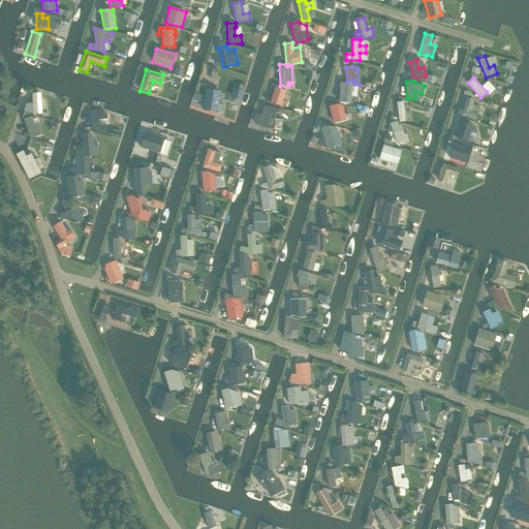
[(352,84),(341,83),(339,102),(351,103),(352,84)]
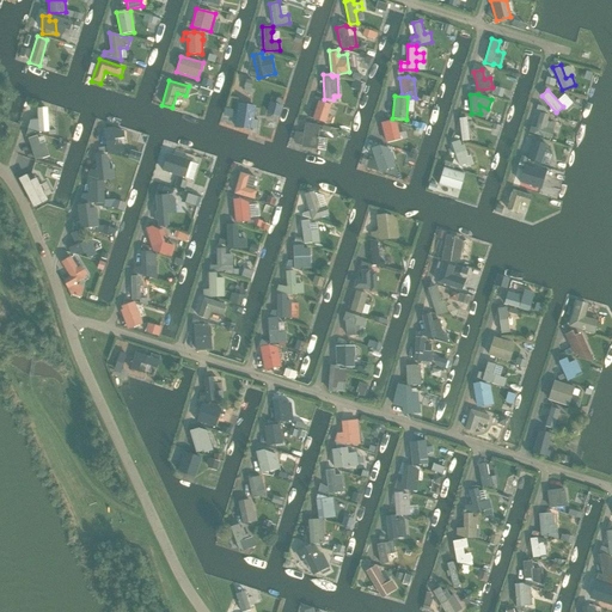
[(310,115),(307,121),(307,122),(314,122),(314,123),(330,123),(331,110),(330,109),(330,102),(324,102),(324,99),(314,99),(316,115),(310,115)]
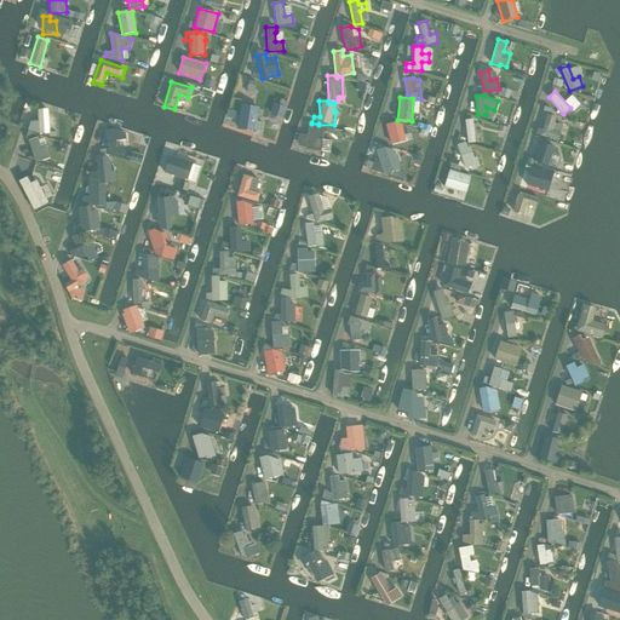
[(259,107),(241,104),(237,130),(253,132),(256,119),(258,120),(259,107)]
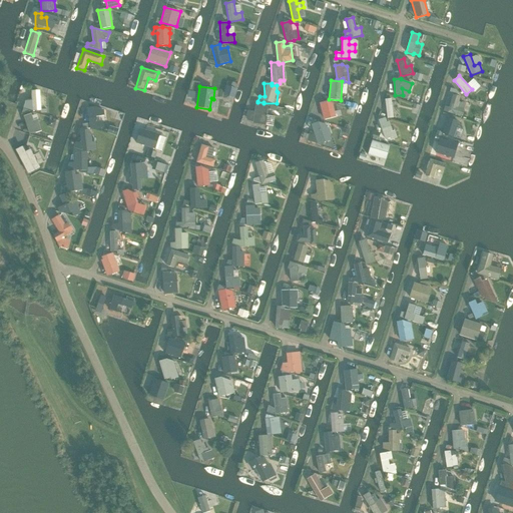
[(25,101),(23,108),(33,111),(41,110),(40,90),(31,90),(32,100),(25,101)]
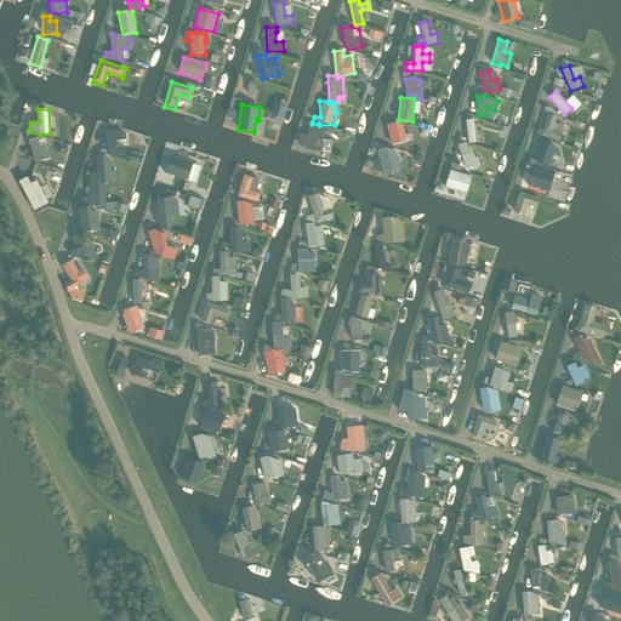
[(557,117),(548,114),(543,130),(539,129),(536,135),(559,141),(564,125),(556,123),(557,117)]
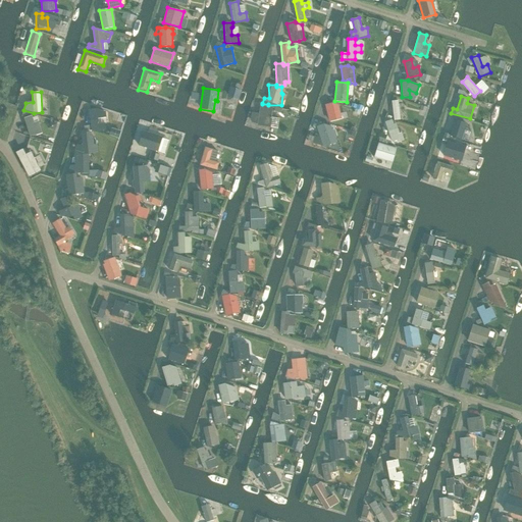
[(398,100),(392,101),(394,120),(401,120),(398,100)]
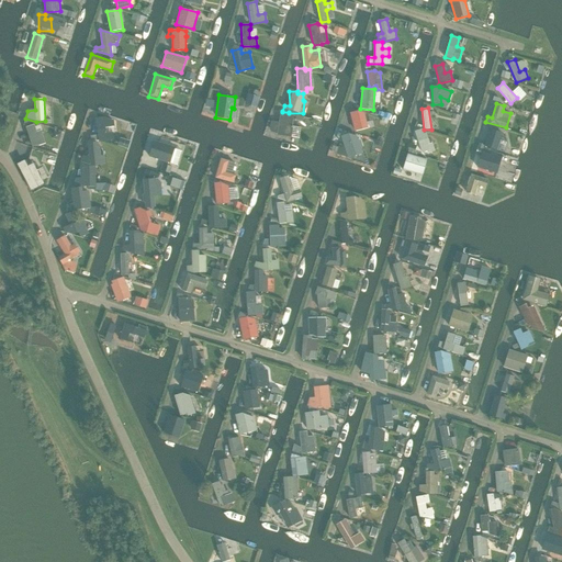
[(358,111),(350,113),(355,132),(368,128),(364,113),(358,111)]
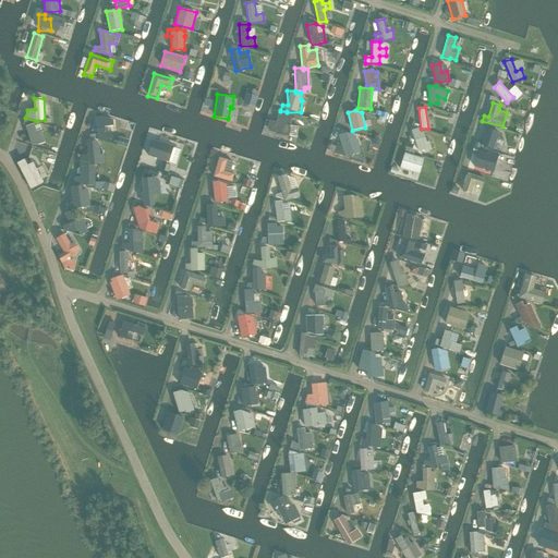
[(292,114),(278,112),(277,121),(269,121),(268,130),(275,133),(275,134),(289,136),(292,114)]
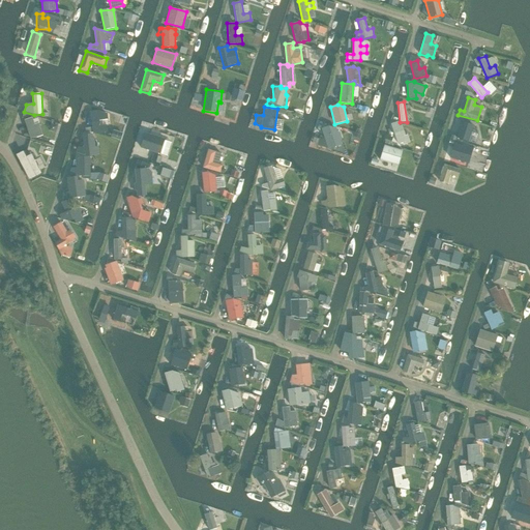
[(98,111),(90,112),(93,134),(108,131),(107,125),(99,126),(99,120),(108,119),(107,114),(98,111)]
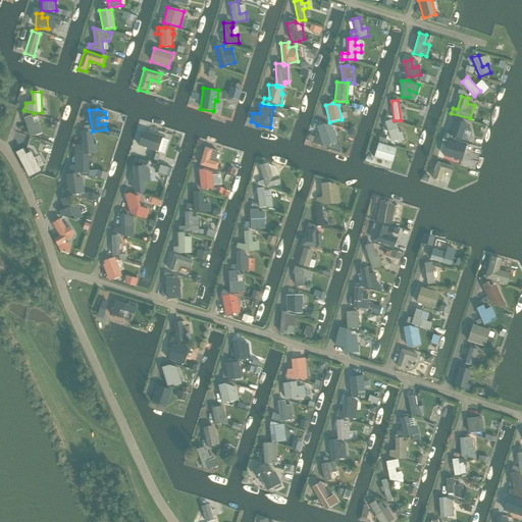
[(32,115),(24,118),(30,137),(37,136),(43,134),(39,121),(35,122),(32,115)]
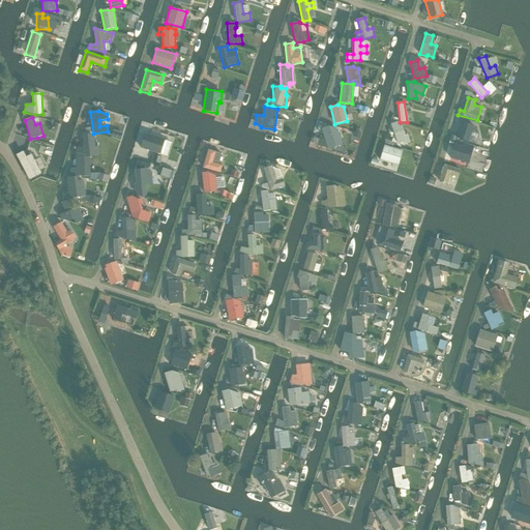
[(399,121),(391,123),(399,144),(404,143),(404,145),(411,142),(408,135),(404,136),(399,121)]
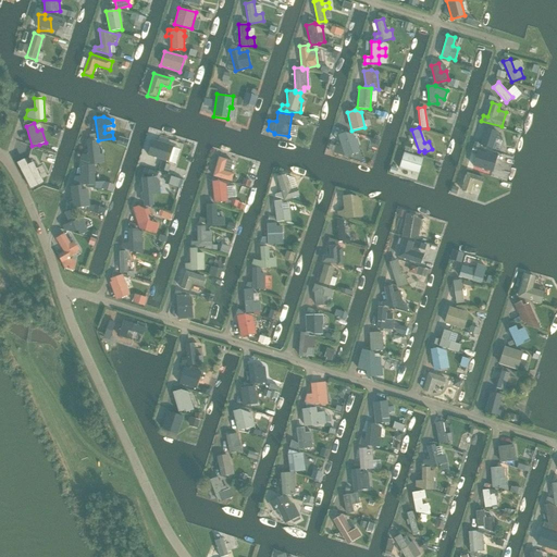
[(487,127),(481,131),(490,150),(497,147),(487,127)]
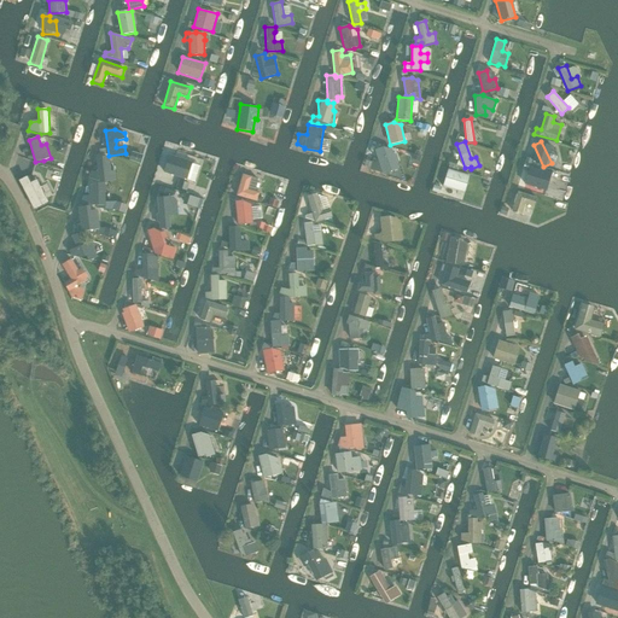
[(383,174),(398,169),(397,165),(398,163),(396,155),(394,155),(392,150),(383,146),(374,150),(379,162),(372,161),(369,170),(383,174)]
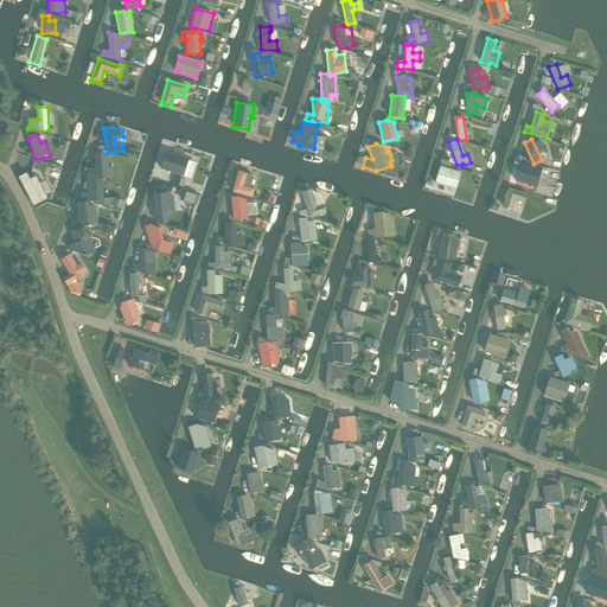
[(161,178),(178,181),(181,165),(173,164),(177,151),(168,148),(161,178)]
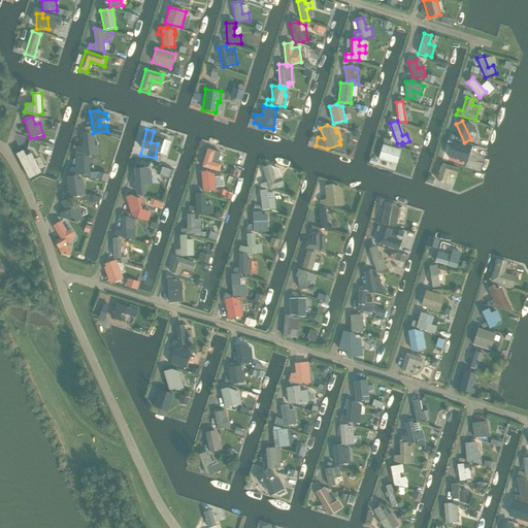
[(81,134),(84,145),(77,146),(75,151),(75,153),(85,156),(99,155),(99,146),(95,146),(94,137),(91,133),(81,134)]
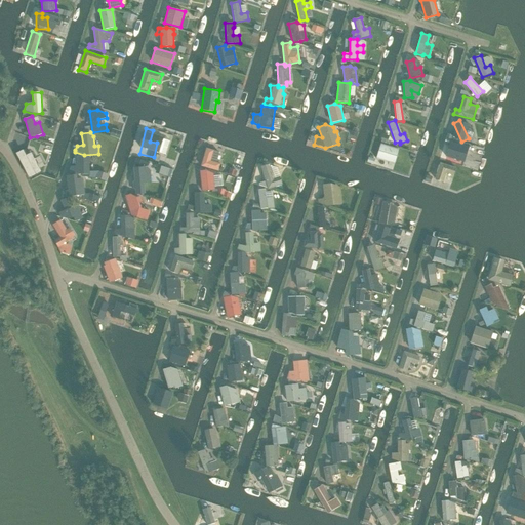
[(23,137),(17,142),(28,158),(34,154),(23,137)]
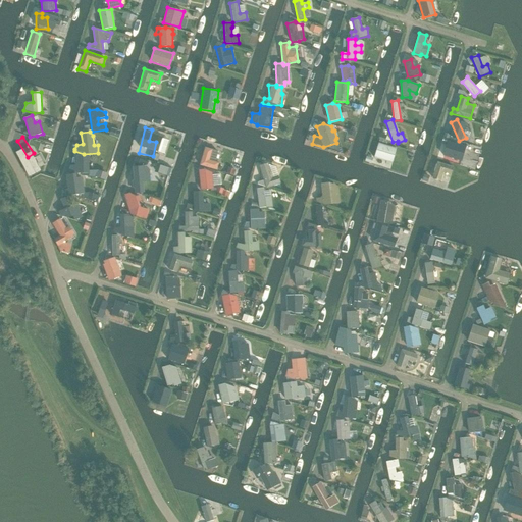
[(451,160),(457,158),(451,142),(445,144),(451,160)]
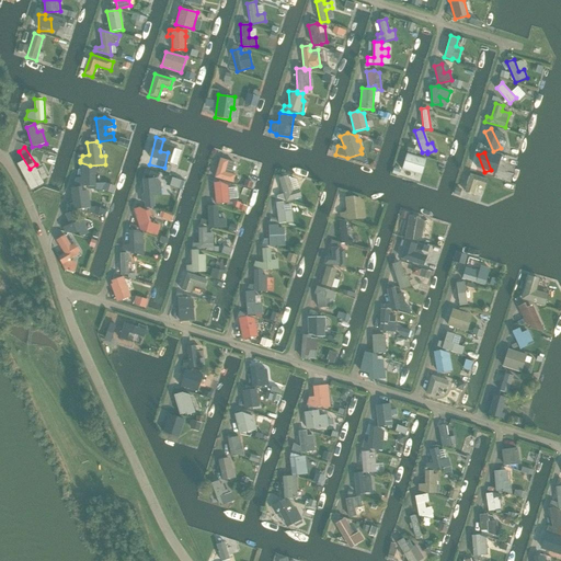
[(402,169),(422,175),(426,159),(407,153),(402,169)]
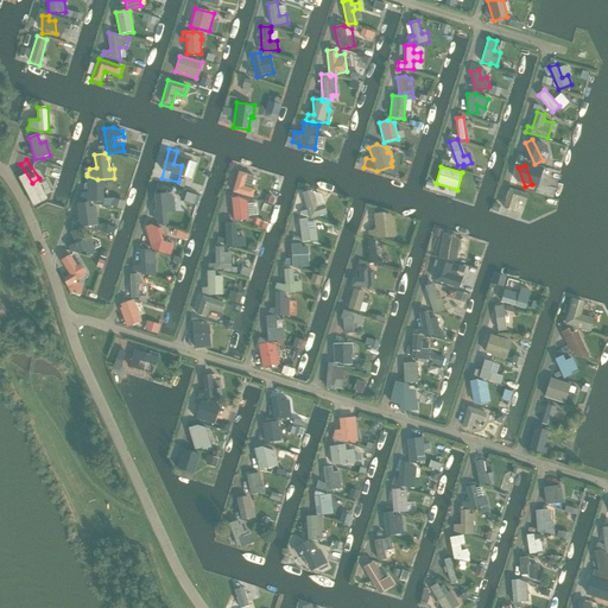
[(248,173),(239,171),(233,192),(253,198),(255,190),(244,187),(248,173)]
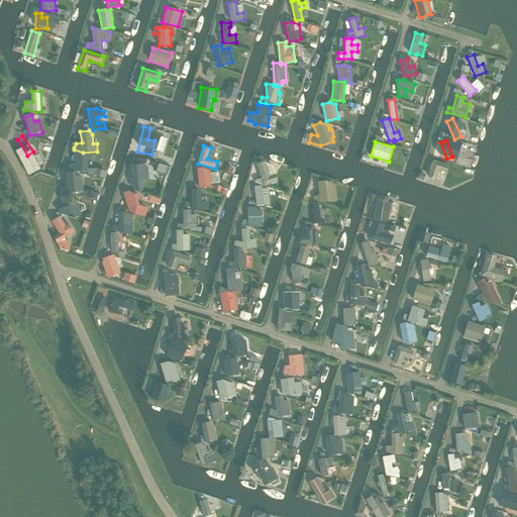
[(76,165),(70,164),(68,170),(74,172),(88,172),(86,156),(84,156),(84,153),(75,150),(76,165)]
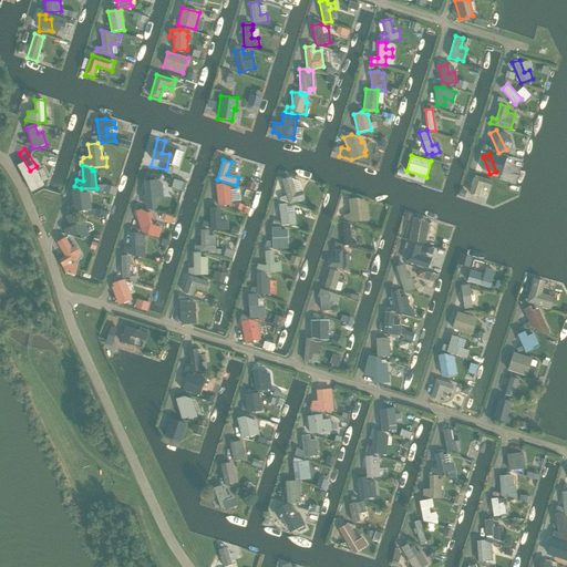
[(475,175),(470,194),(478,197),(482,187),(491,189),(493,181),(475,175)]
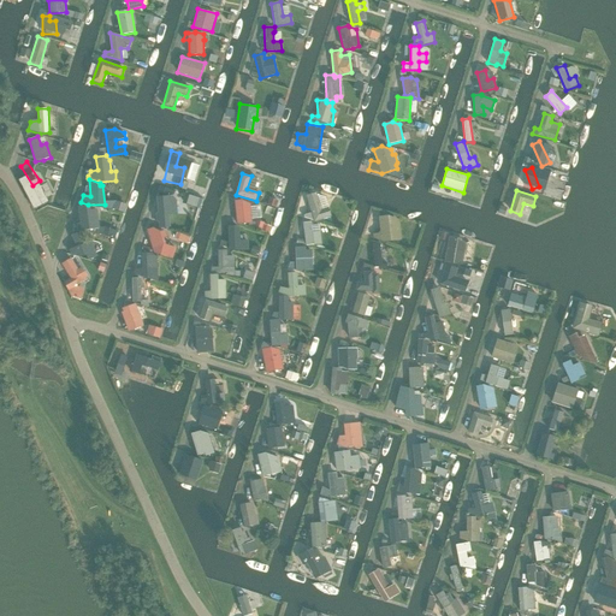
[(317,193),(306,196),(314,223),(331,217),(329,207),(321,209),(317,193)]
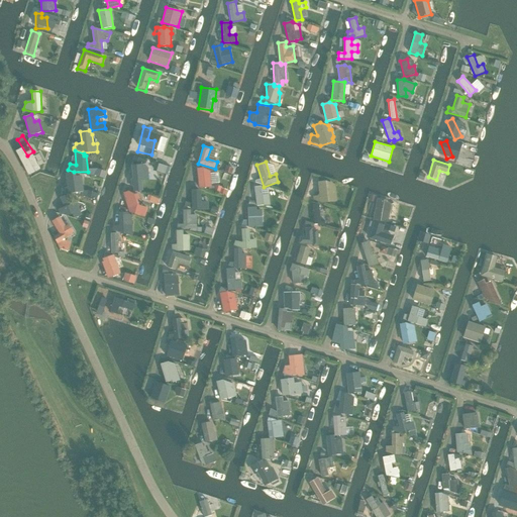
[(141,165),(131,165),(133,178),(131,180),(131,185),(133,187),(134,191),(142,191),(141,181),(148,180),(147,168),(145,165),(141,165)]
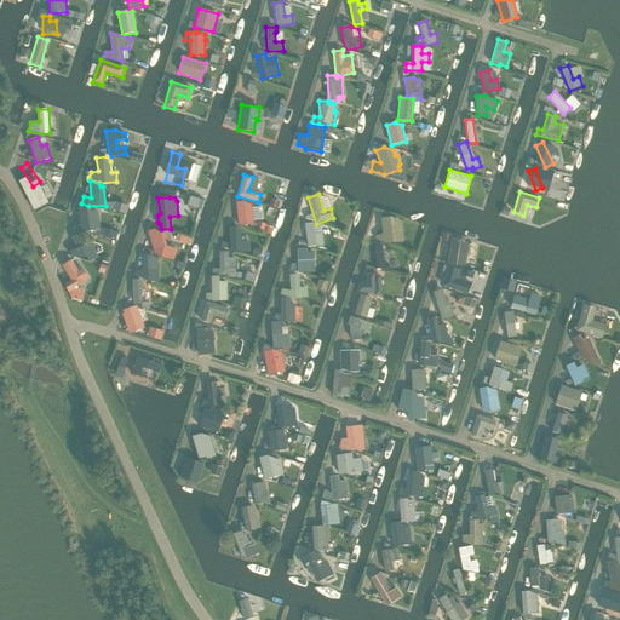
[(245,201),(236,202),(239,227),(254,224),(252,206),(245,201)]
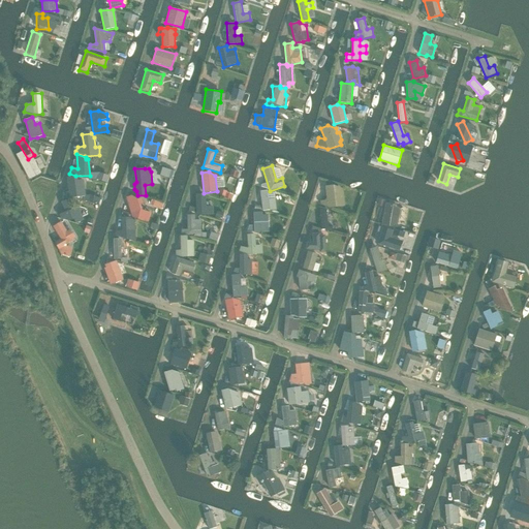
[(63,192),(62,199),(86,196),(84,180),(78,180),(78,176),(67,178),(68,191),(63,192)]
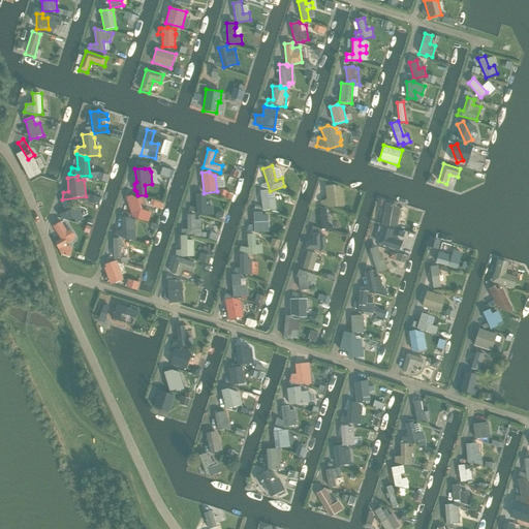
[(334,185),(325,186),(327,198),(324,200),(320,201),(320,205),(329,208),(345,206),(343,189),(334,185)]
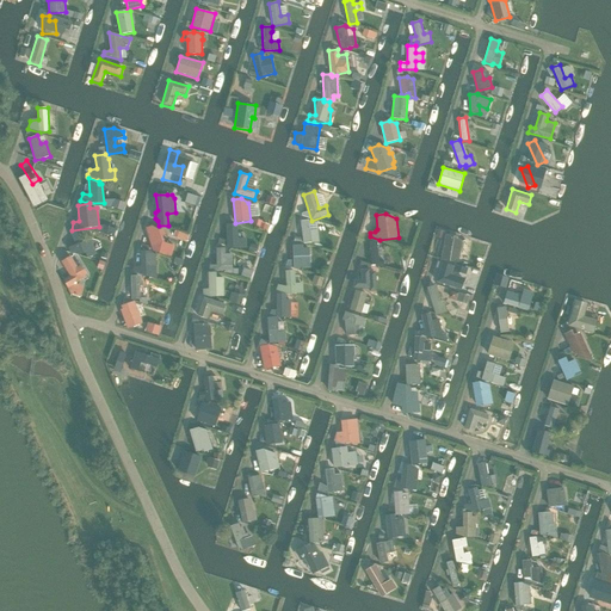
[(309,220),(301,221),(303,244),(320,241),(319,230),(310,230),(309,220)]
